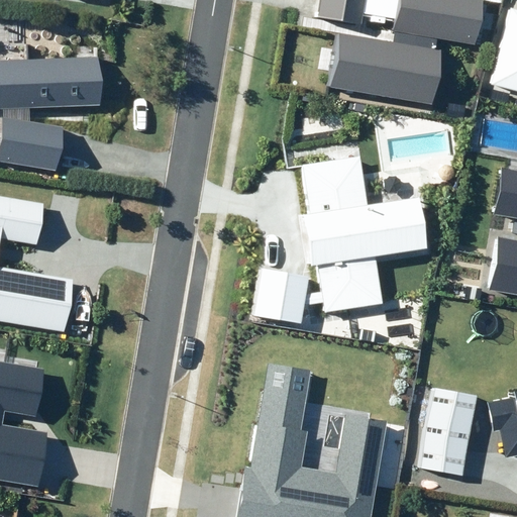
[(317,0),(315,16),(364,24),(364,21),(397,26),(401,0),(317,0)]
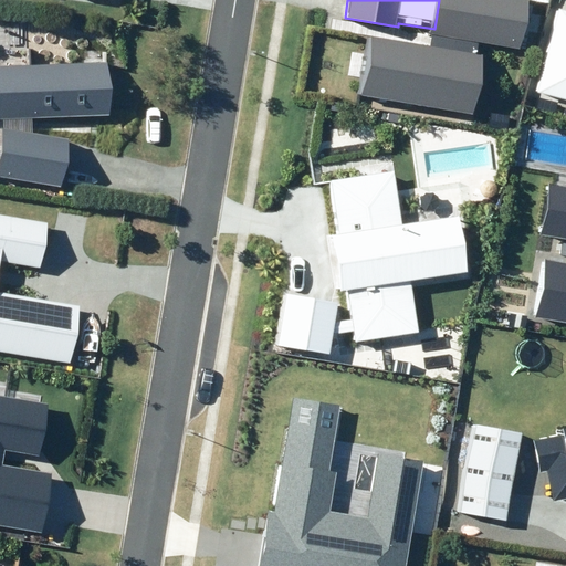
[(439,0),(435,29),(433,34),(521,49),(528,0),(439,0)]
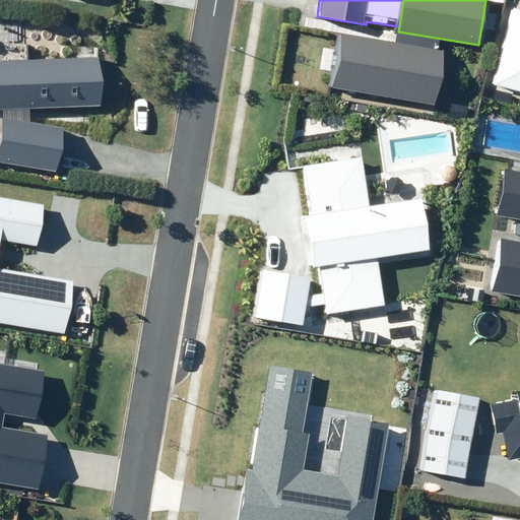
[(397,40),(343,30),(333,86),(438,105),(447,51),(439,50),(440,41),(398,34),(397,40)]
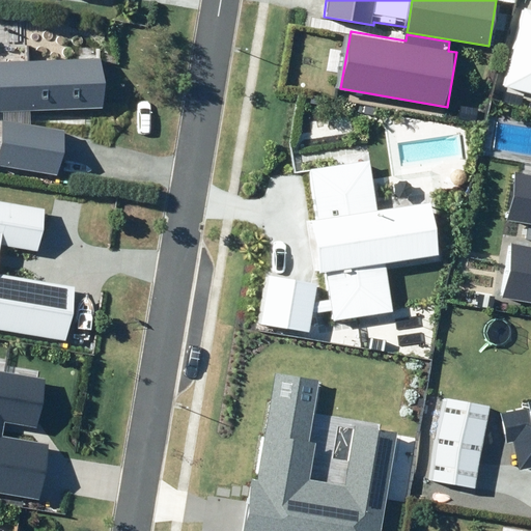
[(102,60),(0,64),(0,110),(104,106),(102,60)]
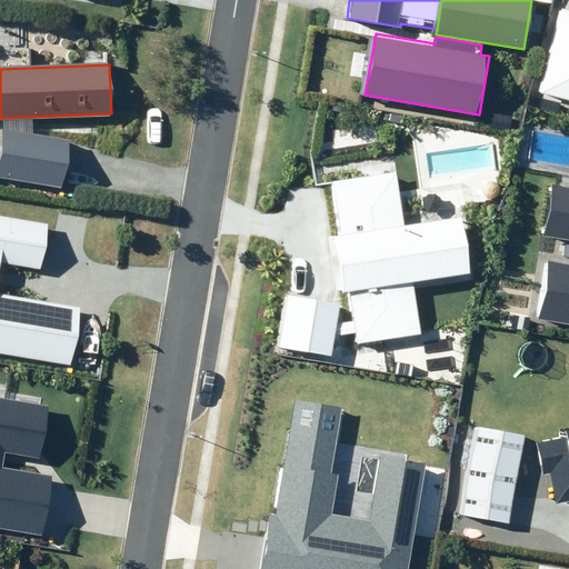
[(72,139),(3,129),(0,149),(0,178),(65,188),(72,139)]
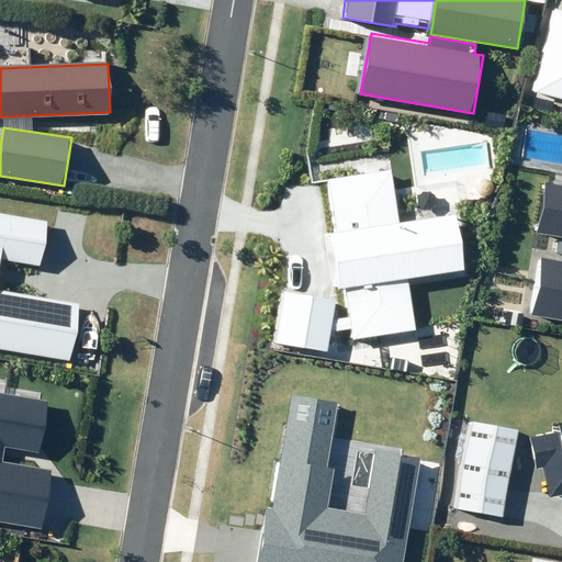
[(559,435),(530,439),(538,489),(561,484),(561,423),(557,424),(559,435)]
